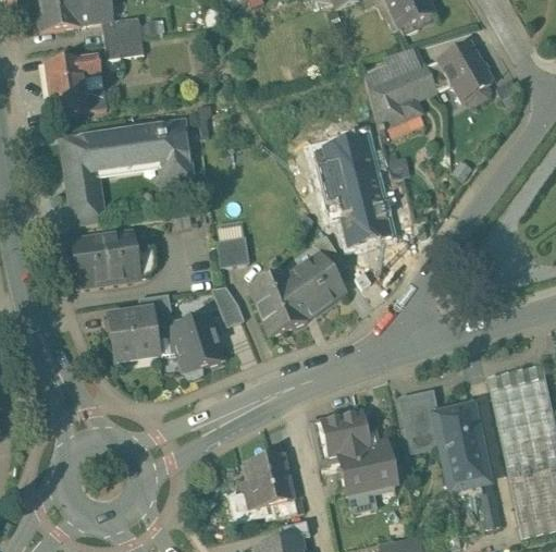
[(37,0),(41,32),(101,22),(101,21),(112,20),(109,0),(37,0)]
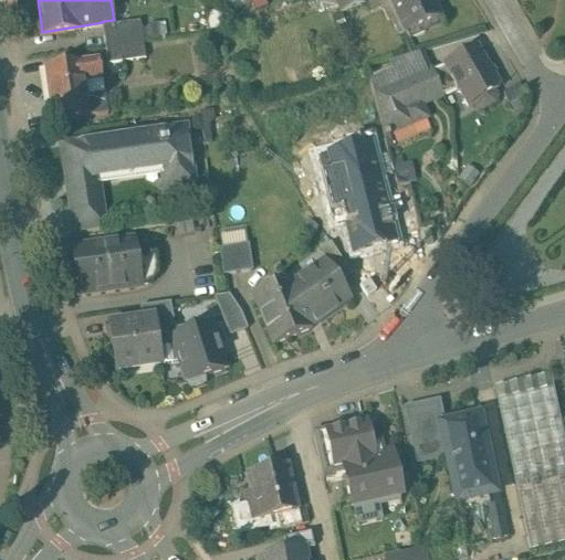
[(338,0),(342,9),(364,0),(338,0)]
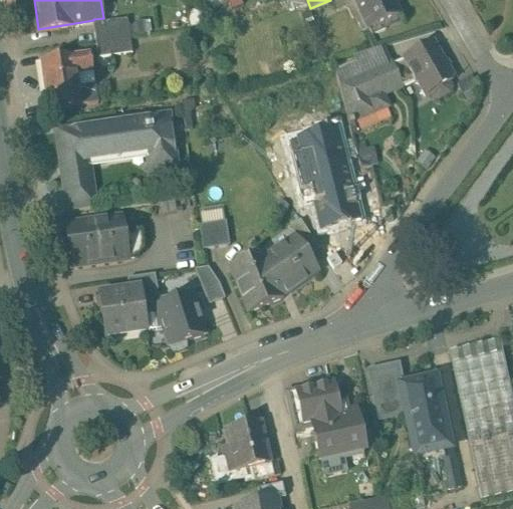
[(402,12),(396,0),(355,0),(368,27),(385,19),(402,12)]
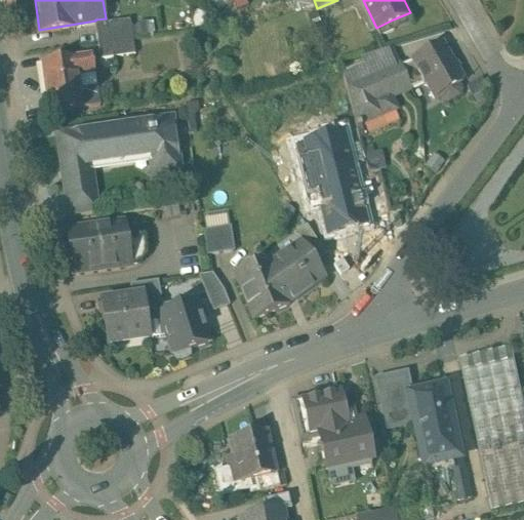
[(106,18),(95,20),(95,21),(98,40),(133,35),(131,15),(106,18)]
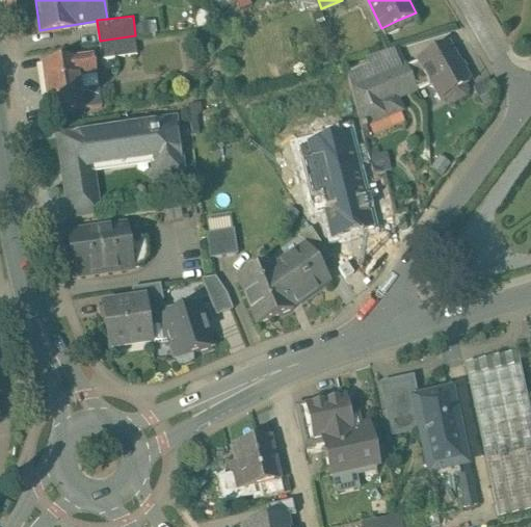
[(398,20),(382,27),(386,33),(401,26),(398,20)]
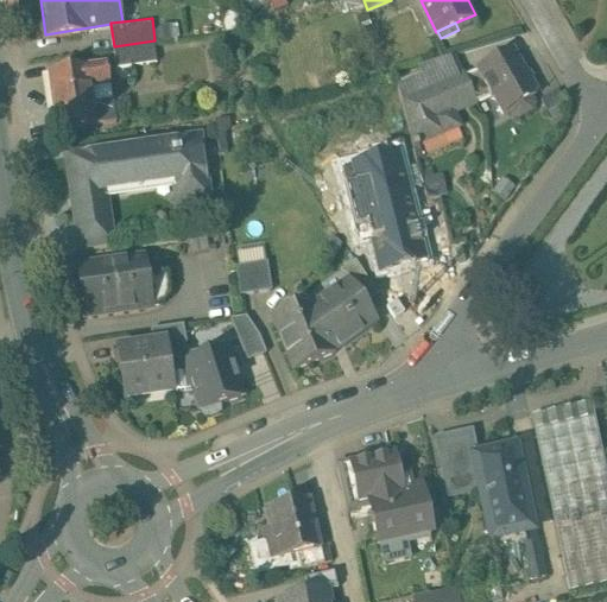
[(155,40),(114,46),(117,64),(157,58),(155,40)]
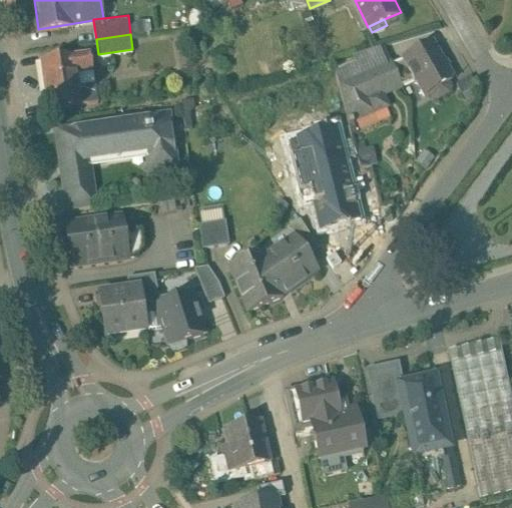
[(433,39),(403,56),(411,68),(425,92),(430,89),(433,94),(438,95),(450,89),(451,83),(449,78),(454,75),(433,39)]
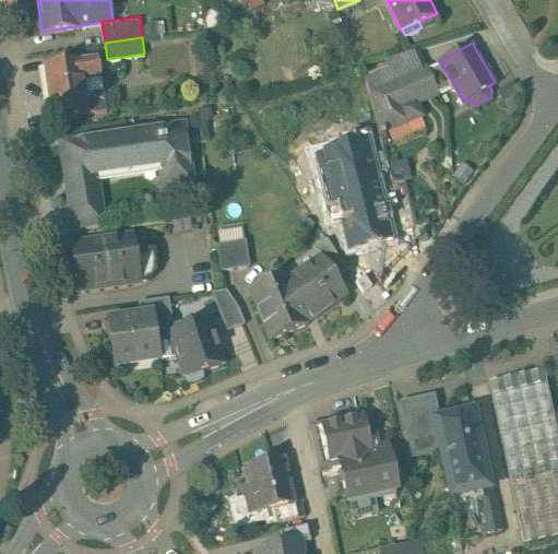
[(417,47),(387,56),(390,65),(396,78),(396,81),(426,68),(417,47)]
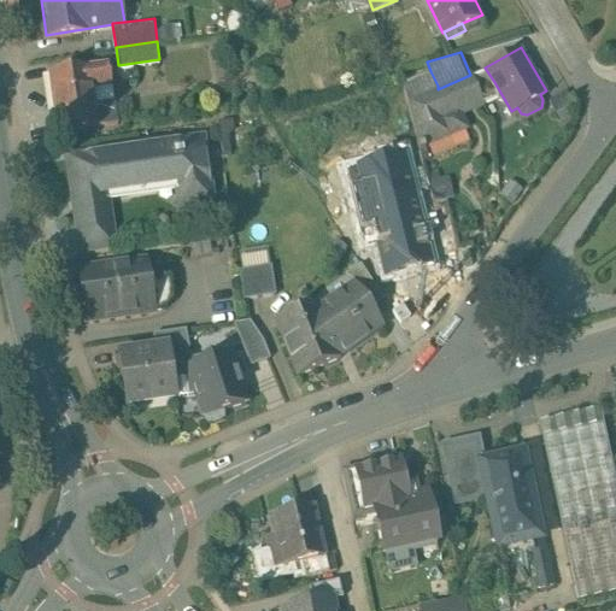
[(109,60),(50,69),(58,129),(118,121),(115,98),(94,101),(92,82),(112,80),(109,60)]
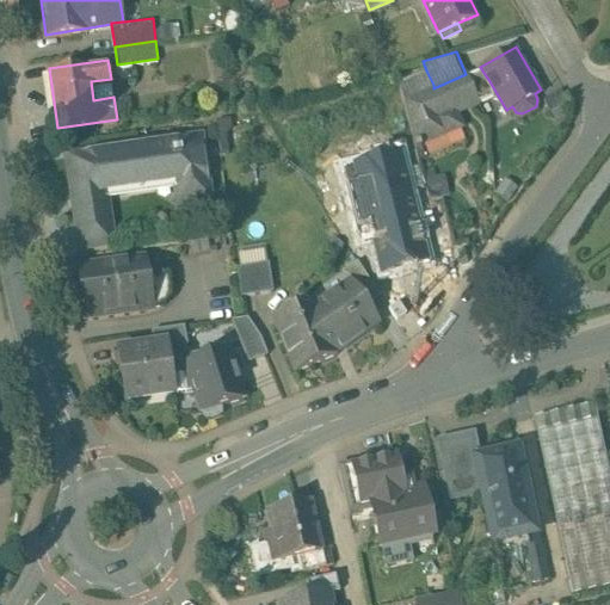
[(466,74),(433,88),(433,85),(426,88),(437,113),(455,106),(478,97),(474,88),(490,81),(480,67),(466,74)]
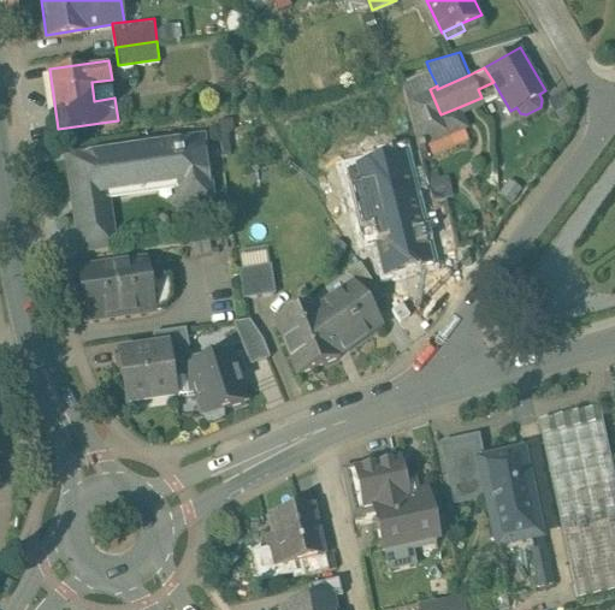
[(430,71),(403,82),(408,99),(430,89),(437,86),(430,71)]
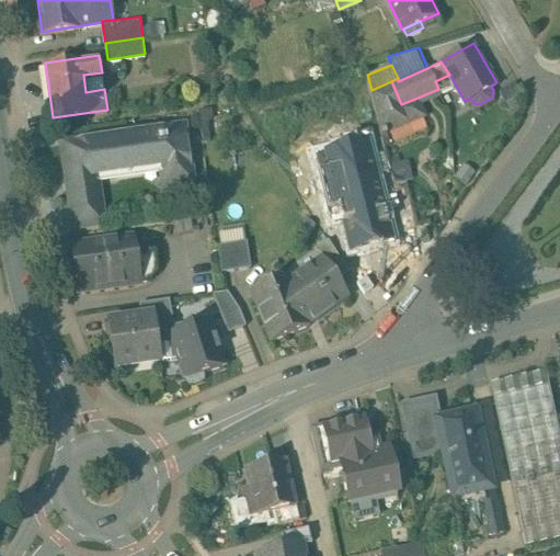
[(418,98),(401,104),(391,81),(372,90),(383,134),(387,132),(387,129),(424,113),(418,98)]
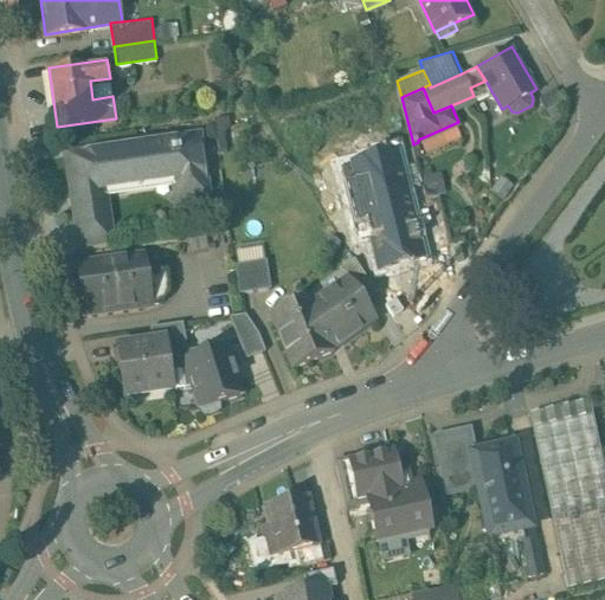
[(139,142),(68,153),(83,244),(114,238),(109,213),(104,186),(174,175),(178,197),(208,194),(200,137),(179,141),(178,134),(139,140),(139,142)]
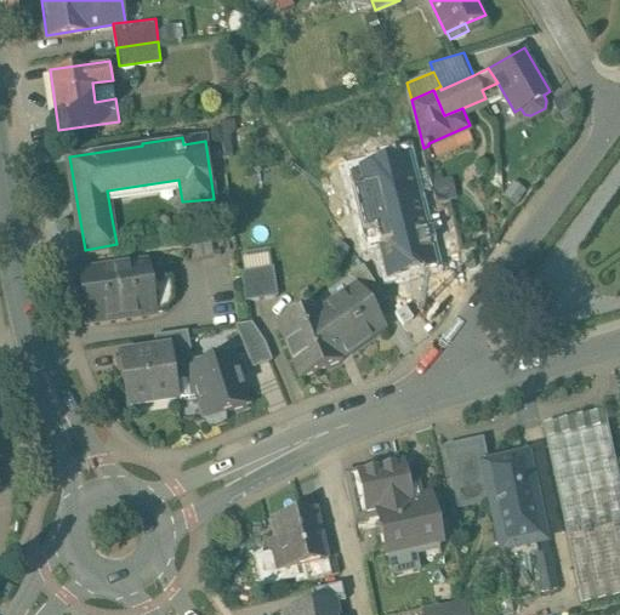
[(426,159),(409,164),(415,188),(433,183),(426,159)]
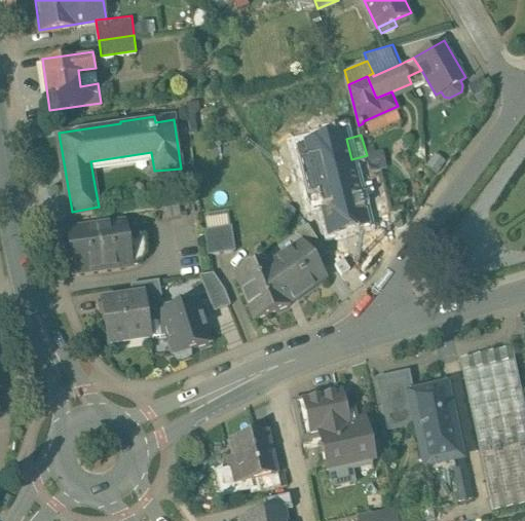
[(373,168),(389,162),(383,145),(368,149),(373,168)]
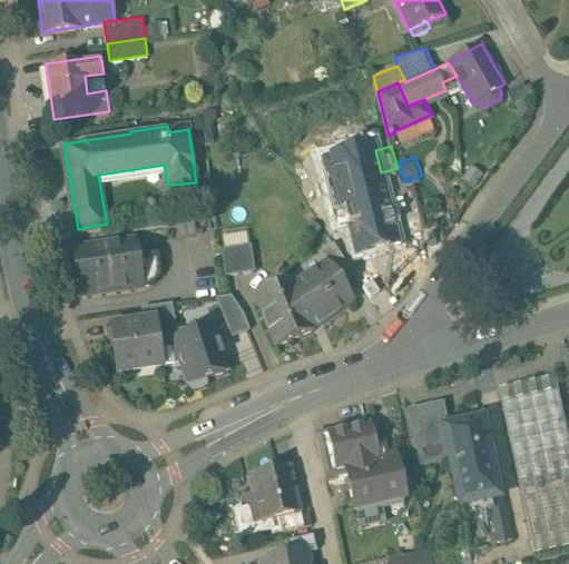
[(398,168),(381,172),(389,200),(404,196),(398,168)]
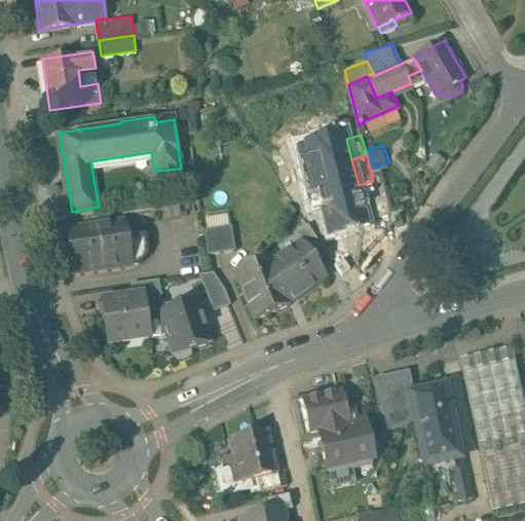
[(328,197),(311,208),(317,217),(334,207),(328,197)]
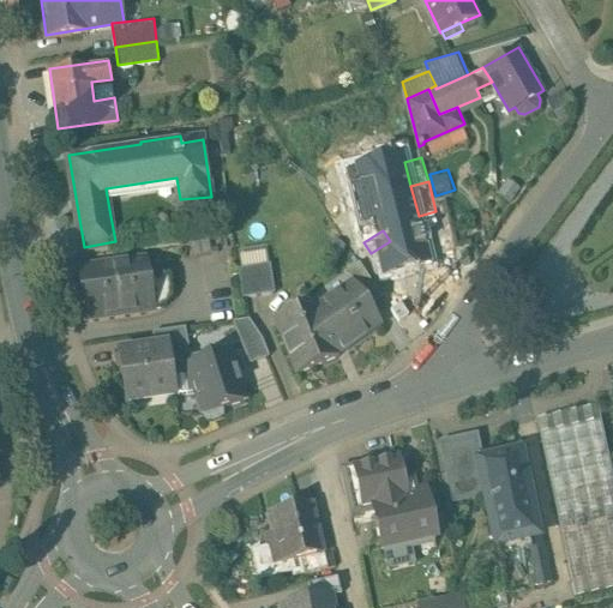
[(371,253),(396,293),(433,269),(425,257),(415,241),(408,230),(390,241),(371,253)]
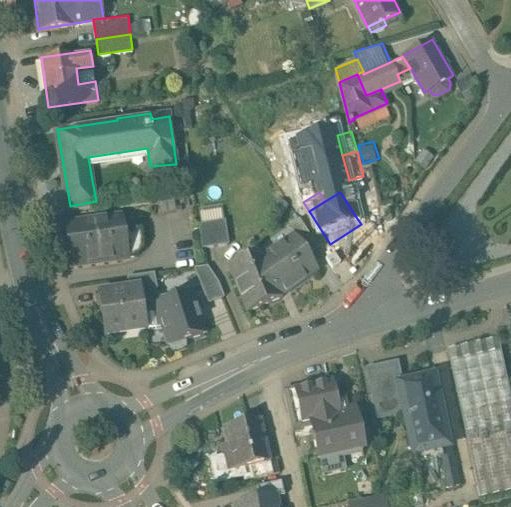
[(361,209),(353,197),(346,201),(354,214),(361,209)]
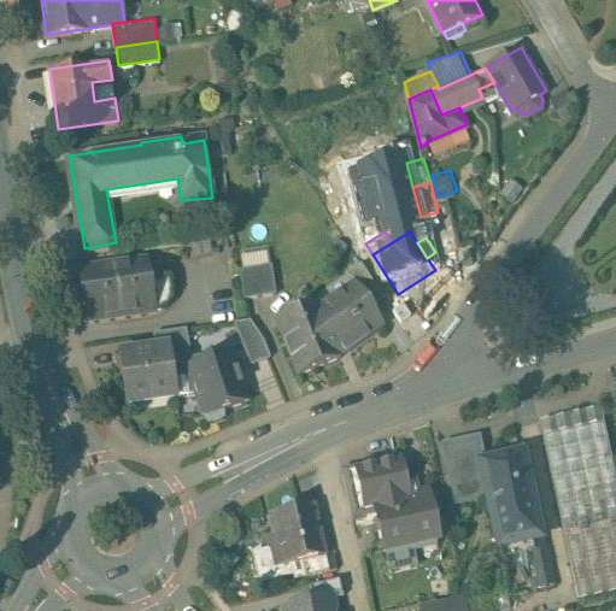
[(146,258),(80,268),(87,317),(153,307),(148,277),(146,258)]
